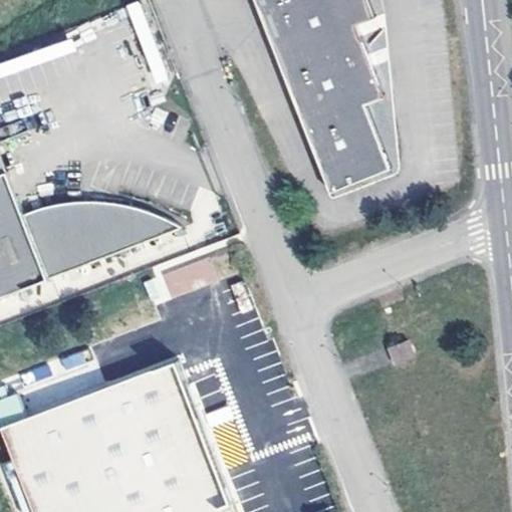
[(371,80),(348,22),(346,19),(357,14),(351,0),(252,0),(271,49),(277,47),(288,75),(282,77),(290,97),(326,190),(386,167),(360,104),(377,97),(371,80)]
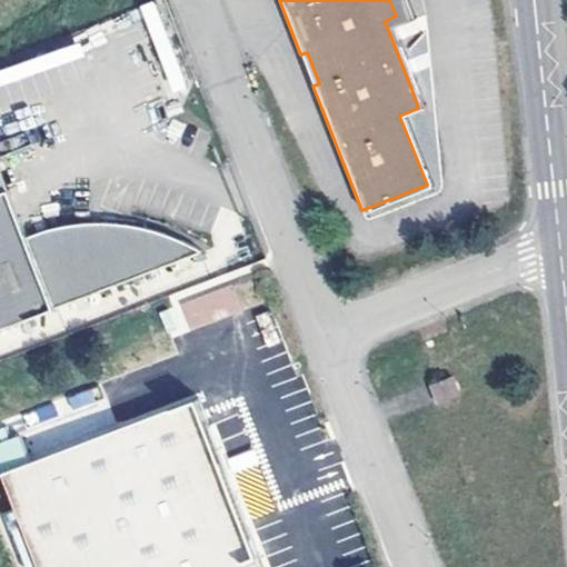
[(409,16),(404,0),(389,0),(396,16),(384,21),(386,25),(409,16)]
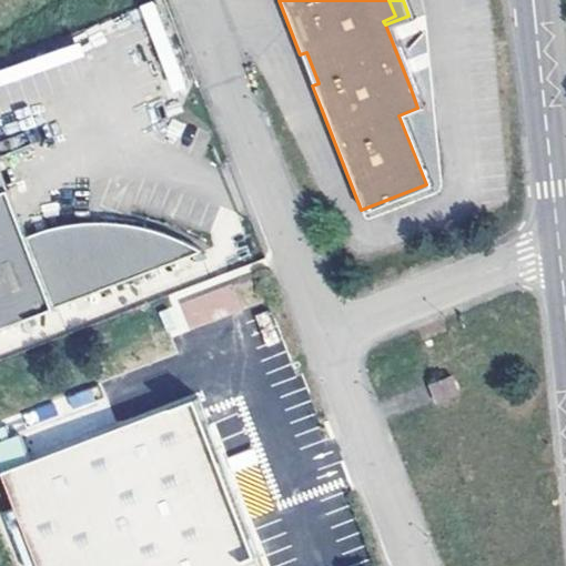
[(300,54),(312,86),(319,83),(306,52),(300,54)]
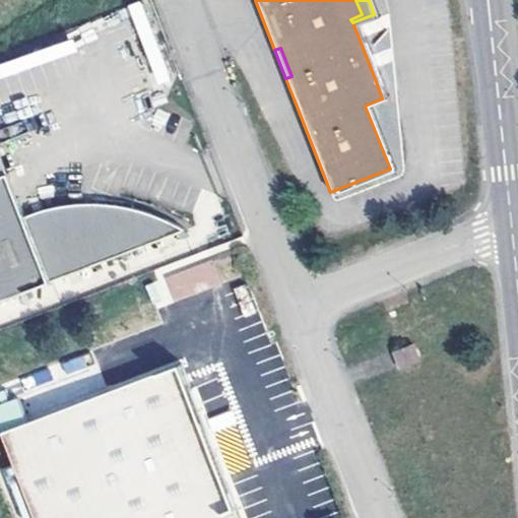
[(0,300),(184,229),(181,221),(179,220),(160,210),(142,203),(133,201),(112,199),(89,200),(55,206),(24,213),(7,169),(0,171),(0,300)]
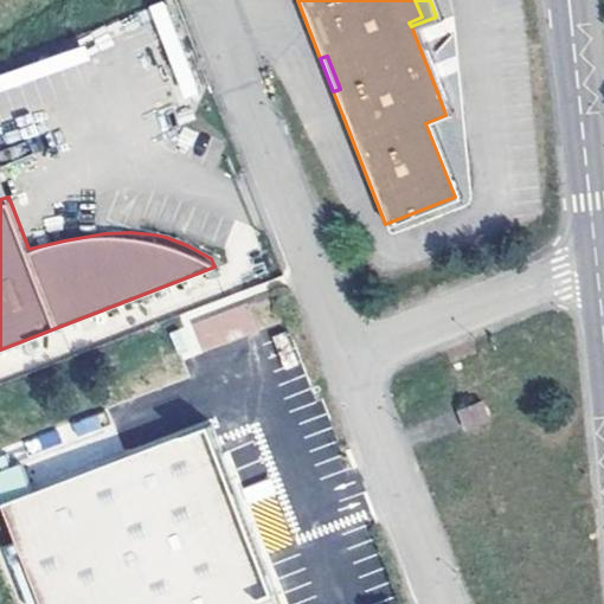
[(245,299),(166,317),(175,353),(255,334),(245,299)]
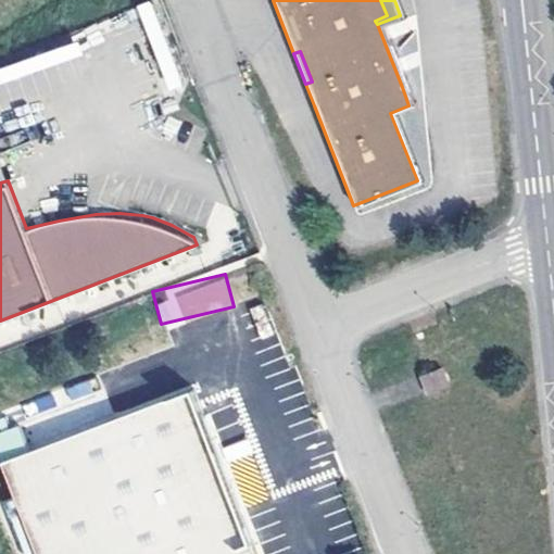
[(444,391),(438,373),(420,380),(428,398),(444,391)]
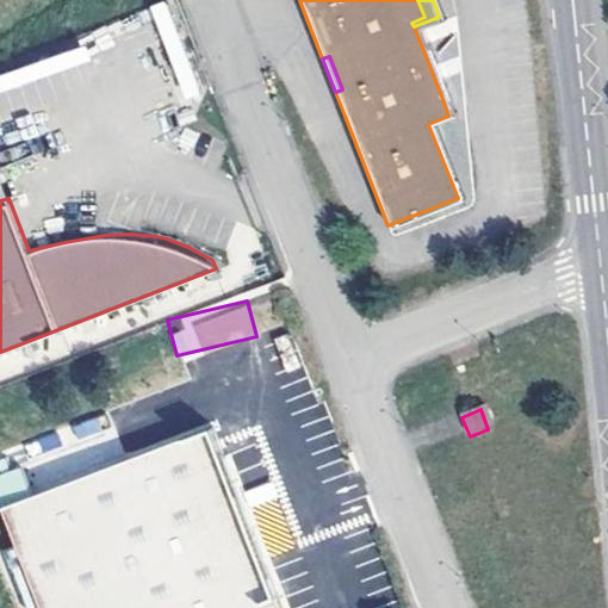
[(209,422),(0,503),(41,607),(281,607),(266,566),(250,526),(209,422)]
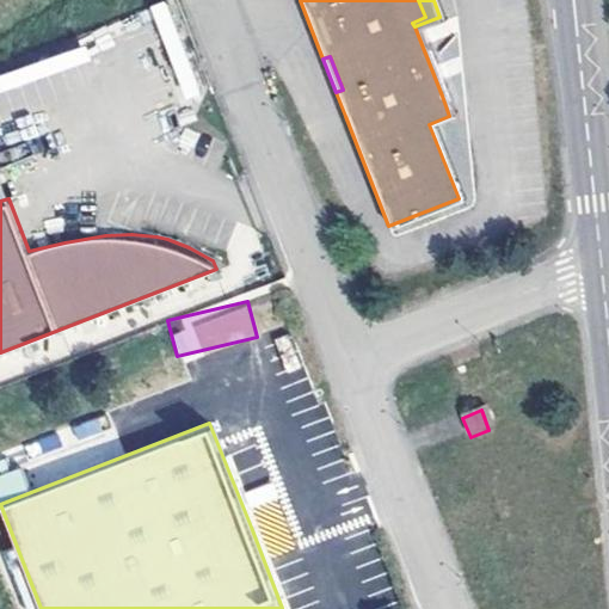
[(251,527),(266,567),(274,564),(258,524),(251,527)]
